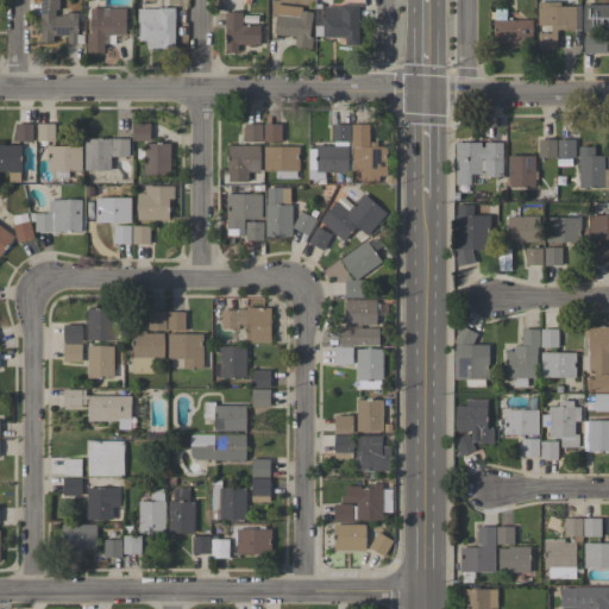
[(60,0),(60,8),(56,8),(56,16),(62,16),(62,13),(68,13),(68,12),(79,12),(79,33),(81,33),(81,35),(85,35),(85,43),(68,43),(68,37),(66,37),(66,35),(54,35),(54,42),(42,42),(42,32),(43,32),(43,19),(42,19),(42,0),(60,0)]
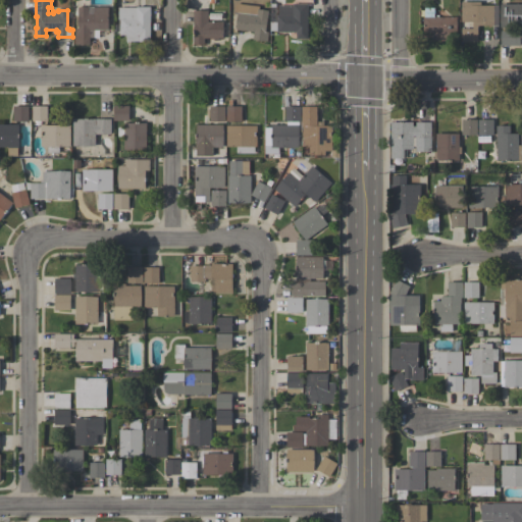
[(461,1),(480,1),(480,5),(493,5),(493,24),(477,24),(477,41),(461,41),(461,29),(472,29),(472,21),(461,21),(461,1)]
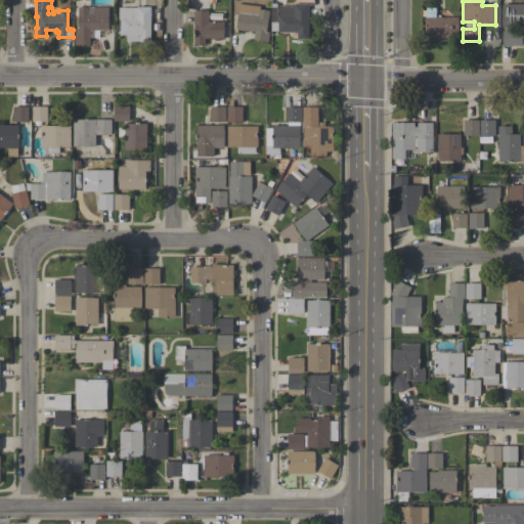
[(309,38),(297,38),(297,32),(278,32),(278,30),(271,30),(271,22),(278,22),(278,14),(279,14),(279,5),(294,5),(294,3),(309,3),(309,38)]
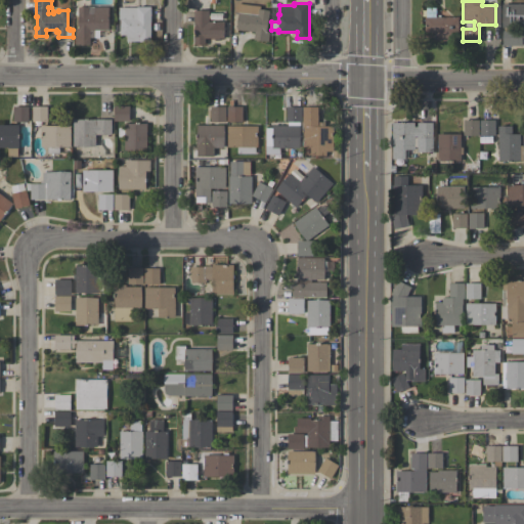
[(523,3),(523,41),(522,41),(522,45),(503,45),(503,31),(521,31),(521,27),(503,27),(503,3),(523,3)]
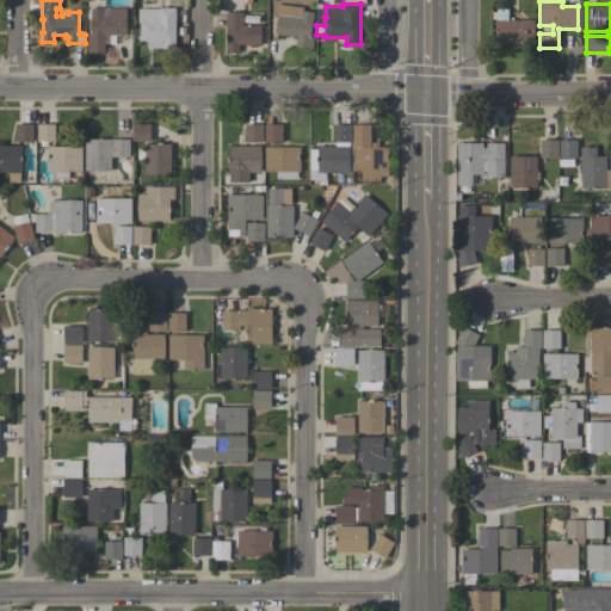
[(297,36),(273,34),(277,5),(303,8),(302,10),(314,12),(314,22),(313,20),(310,36),(314,37),(313,47),(303,47),(296,45),(297,36)]
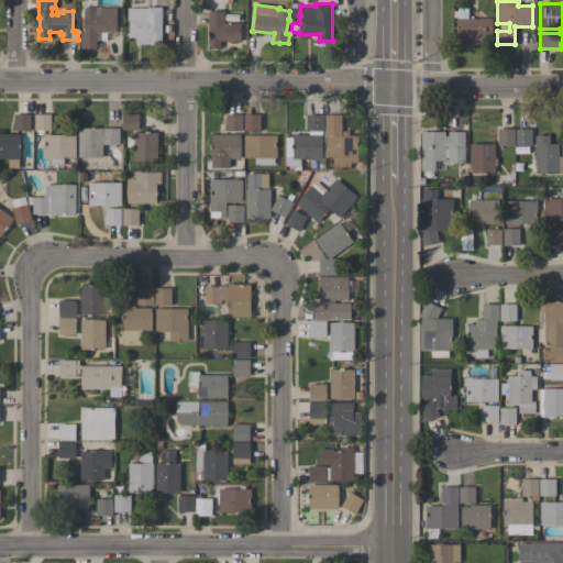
[(117,32),(108,32),(108,40),(98,40),(97,47),(81,47),(81,30),(85,30),(85,15),(85,7),(101,7),(118,7),(117,32)]
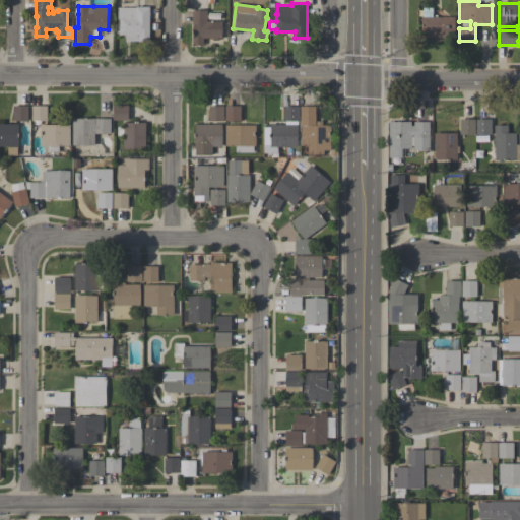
[(149,41),(126,41),(126,34),(120,34),(118,34),(118,30),(114,30),(114,23),(118,23),(119,6),(136,6),(150,6),(149,41)]
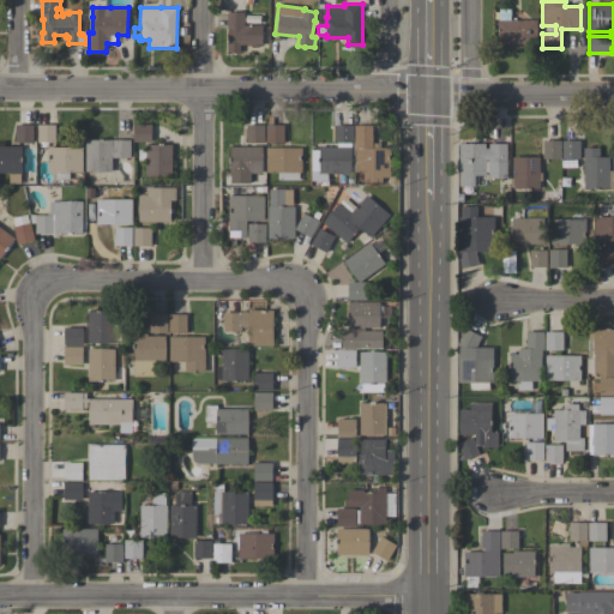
[(537,47),(509,47),(509,37),(498,37),(498,19),(499,19),(499,8),(511,8),(511,19),(537,19),(537,47)]
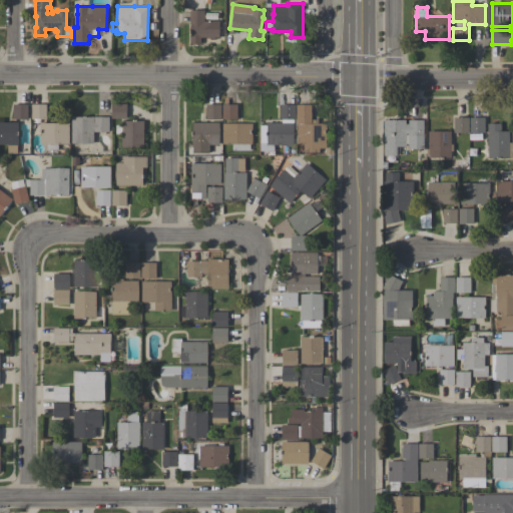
[(204,20),(219,20),(219,36),(214,36),(214,39),(210,39),(210,36),(201,36),(201,43),(190,42),(190,10),(204,10),(204,20)]
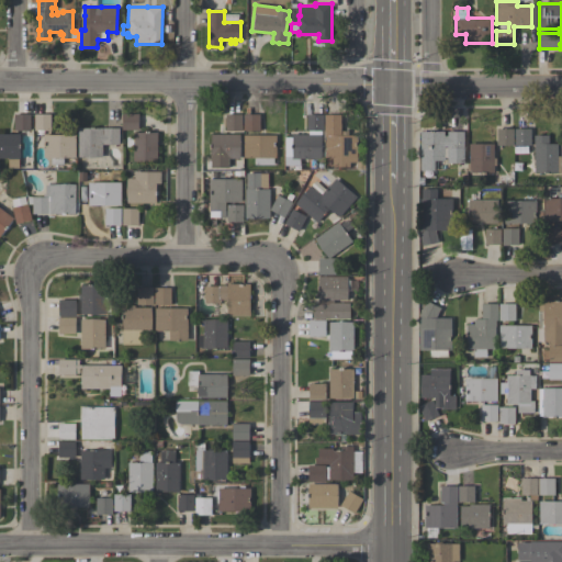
[(123,128),(123,112),(139,112),(139,128),(123,128)]
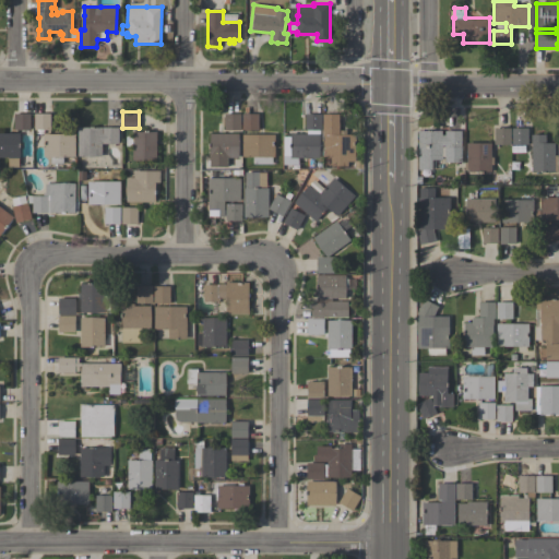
[(14,113),(31,113),(31,129),(14,129),(14,113)]
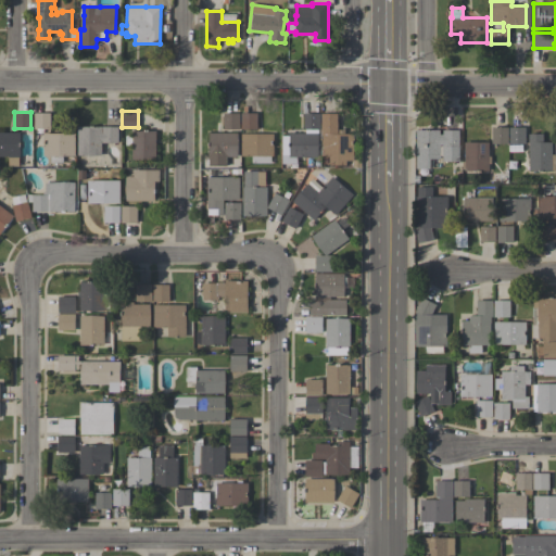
[(35,112),(51,112),(51,128),(43,128),(43,133),(36,133),(36,128),(35,128),(35,112)]
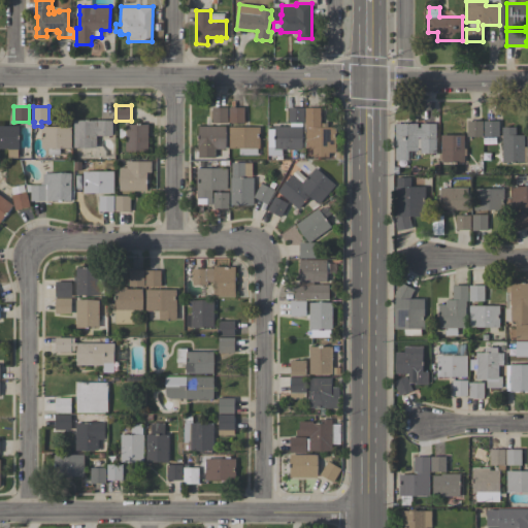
[(228,122),(212,122),(212,106),(228,106),(228,122)]
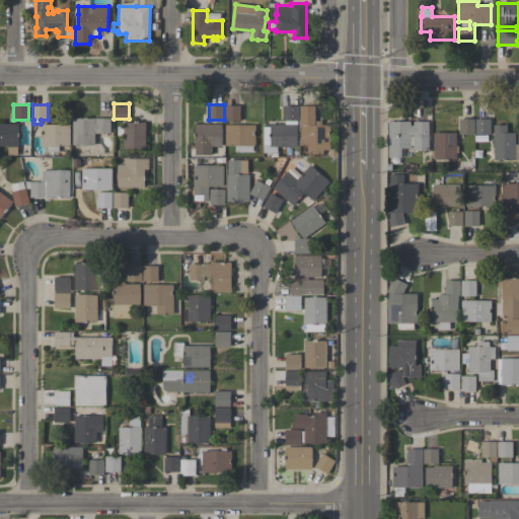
[(240,120),(225,120),(225,104),(240,104),(240,120)]
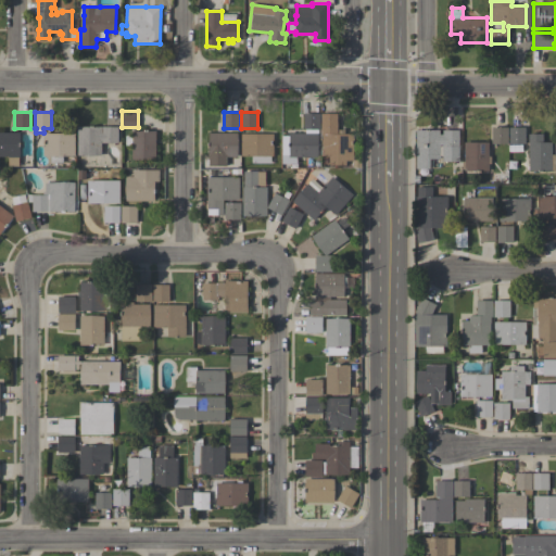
[(298,155),(298,162),(282,162),(282,153),(289,153),(289,131),(306,131),(306,128),(304,128),(304,112),(320,112),(320,128),(318,128),(318,155),(298,155)]
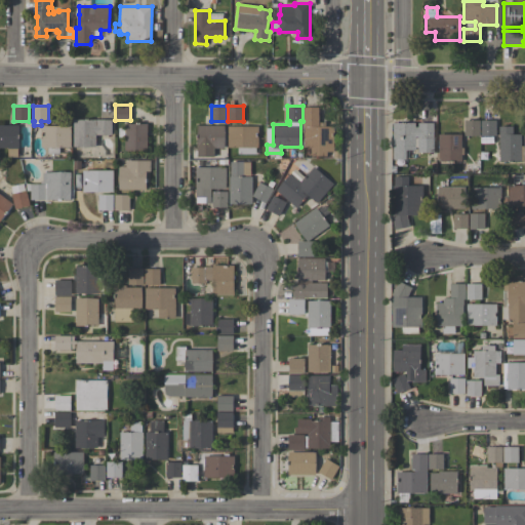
[(305,125),(304,125),(304,106),(319,106),(319,125),(320,125),(320,121),(326,121),(326,125),(333,125),(334,150),(326,150),(326,155),(312,155),(312,147),(305,147),(305,125)]
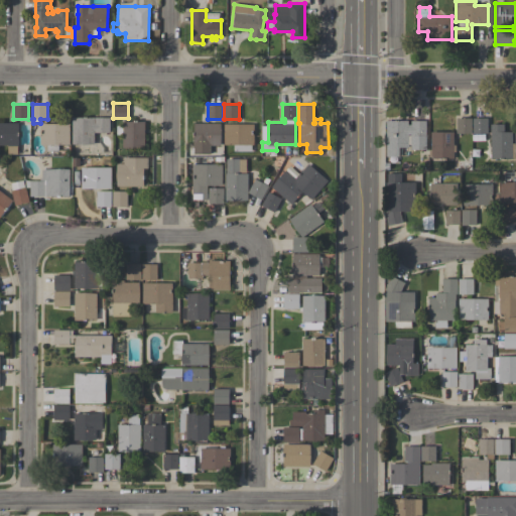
[(73,117),(110,117),(110,132),(95,132),(95,144),(73,144),(73,117)]
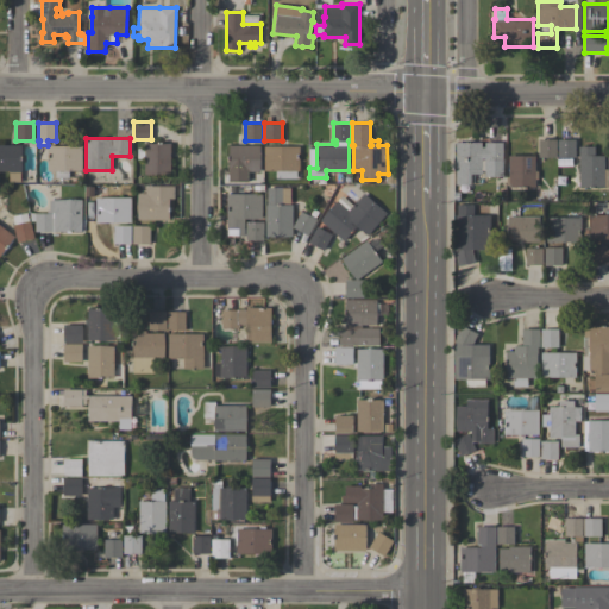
[(557,157),(539,157),(538,139),(556,139),(557,157)]
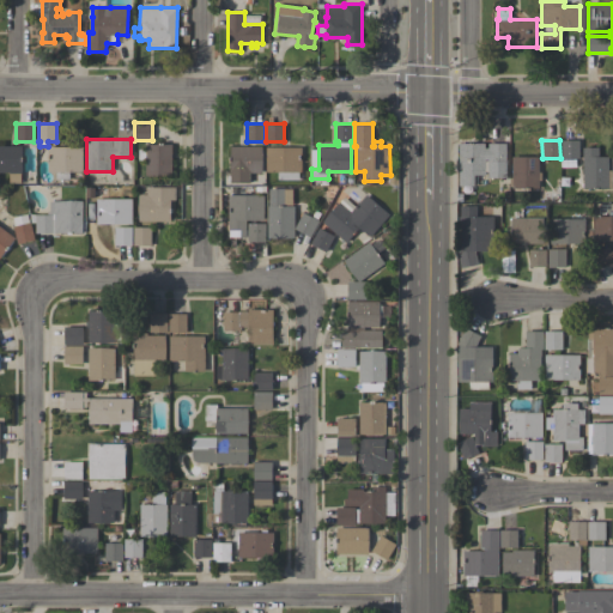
[(580,158),(562,158),(562,140),(580,140),(580,158)]
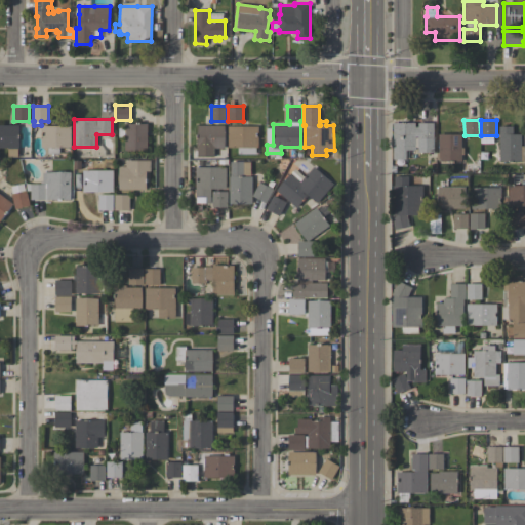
[(148,150),(125,150),(125,135),(119,135),(119,127),(125,127),(125,122),(148,122),(148,150)]
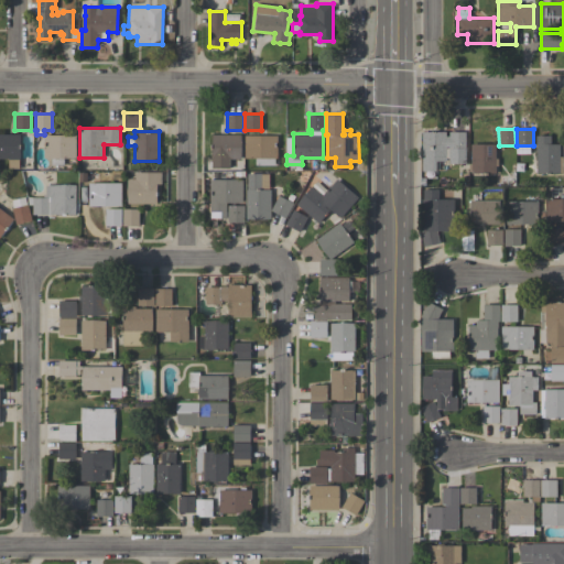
[(422,170),(422,131),(445,131),(445,136),(449,136),(449,131),(465,131),(465,163),(448,163),(448,159),(446,159),(446,161),(436,161),(436,171),(434,171),(422,170)]
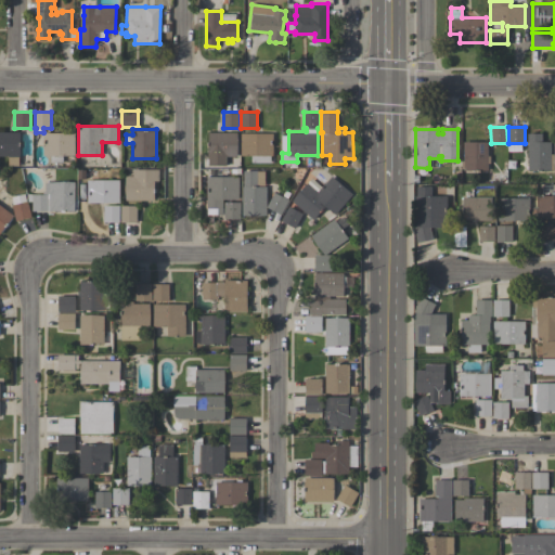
[(0,131),(20,131),(20,156),(0,156),(0,131)]
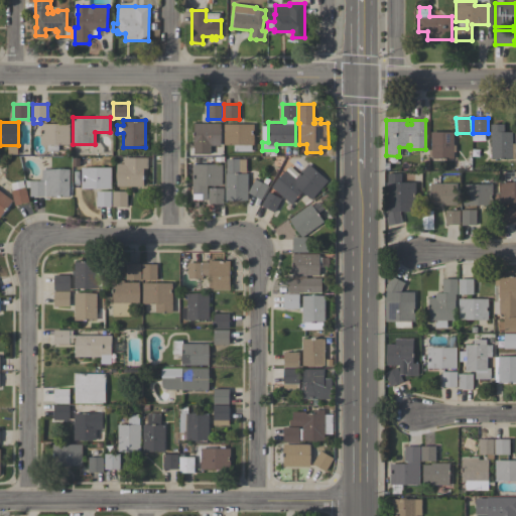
[(210,153),(195,153),(195,122),(221,122),(221,144),(210,144),(210,153)]
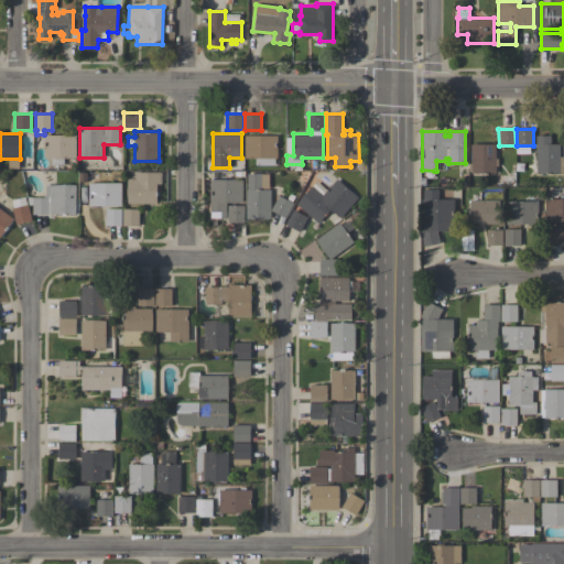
[(44,134),(76,134),(76,158),(64,158),(64,164),(52,164),(52,158),(44,158),(44,134)]
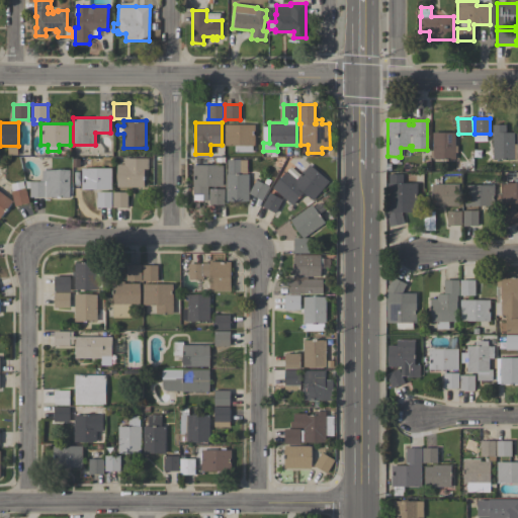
[(225,123),(255,123),(255,145),(252,145),(252,152),(234,152),(234,145),(225,145),(225,123)]
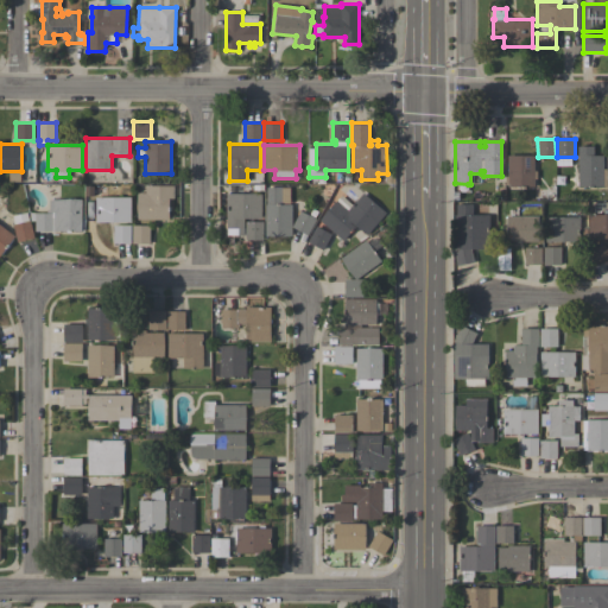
[(591,146),(591,154),(603,154),(603,169),(607,169),(607,187),(578,187),(578,146),(591,146)]
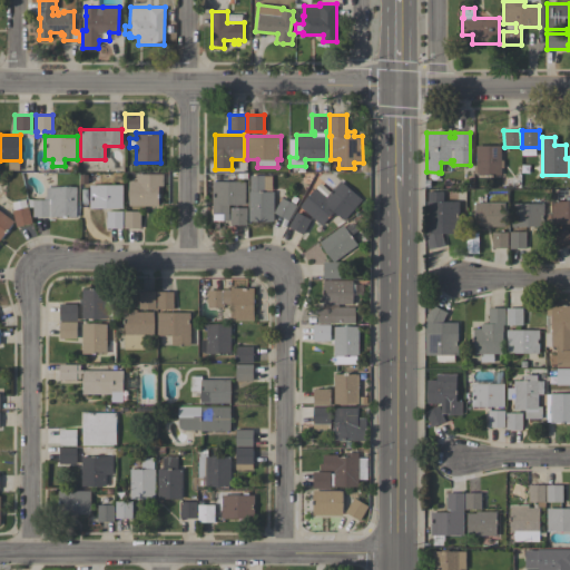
[(501,145),(501,159),(503,159),(503,167),(501,167),(501,175),(477,175),(477,173),(474,173),(474,165),(477,165),(477,145),(501,145)]
